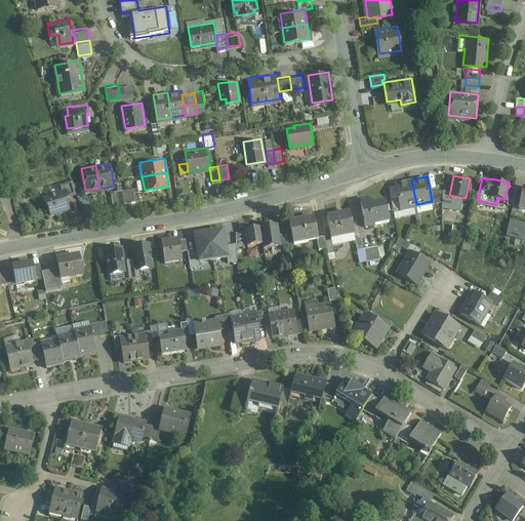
[(72,178),(57,183),(59,192),(66,190),(68,196),(76,193),(72,178)]
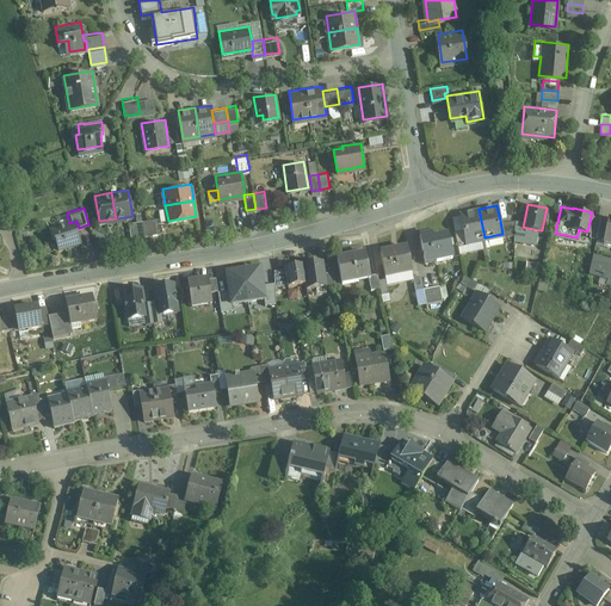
[(479,209),(461,212),(466,241),(485,237),(479,209)]
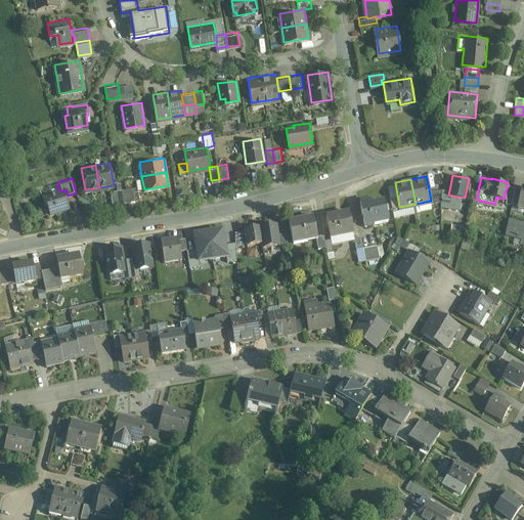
[(57,182),(48,185),(51,195),(43,197),(45,203),(47,205),(50,213),(57,211),(60,213),(61,210),(69,208),(67,199),(68,196),(66,189),(59,191),(57,182)]
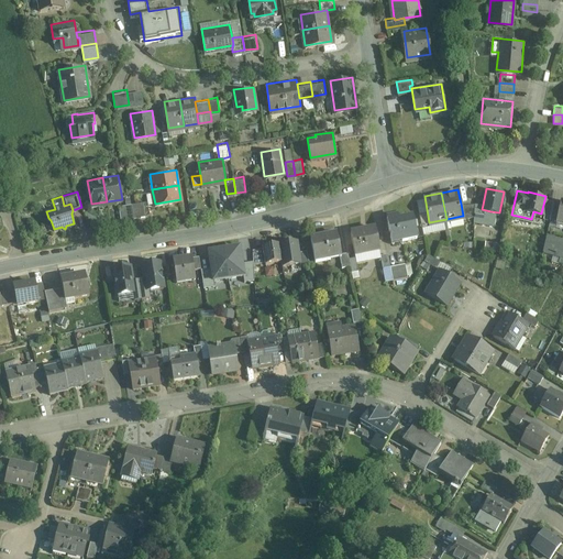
[(553,199),(548,198),(543,217),(550,218),(551,211),(553,199)]
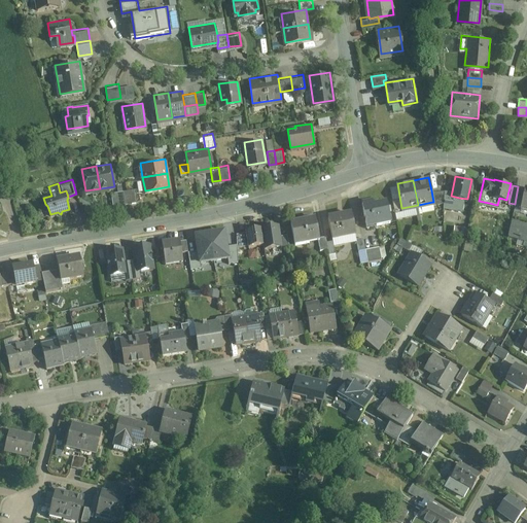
[(524,187),(518,186),(516,198),(522,200),(524,187)]
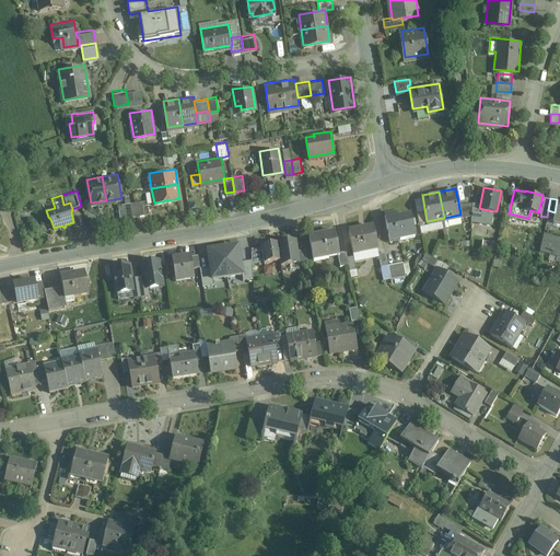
[(143,199),(130,201),(132,215),(146,212),(143,199)]
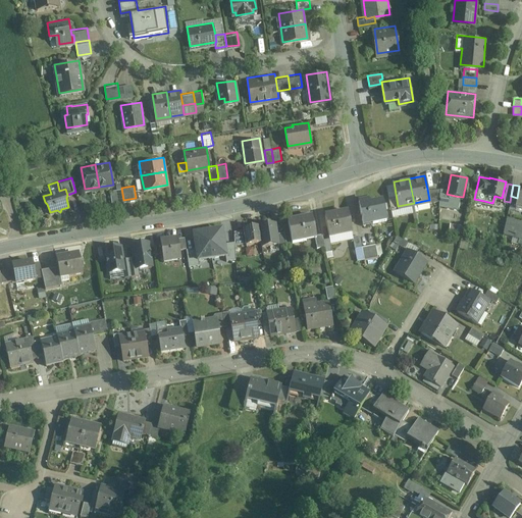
[(121,188),(109,190),(111,202),(123,200),(121,188)]
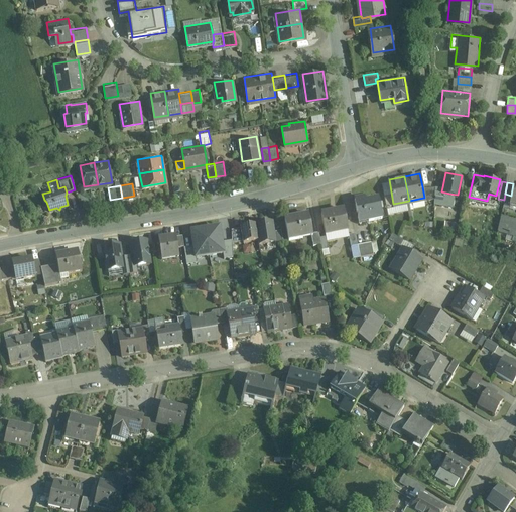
[(435,185),(422,186),(424,198),(423,198),(424,200),(434,198),(435,185)]
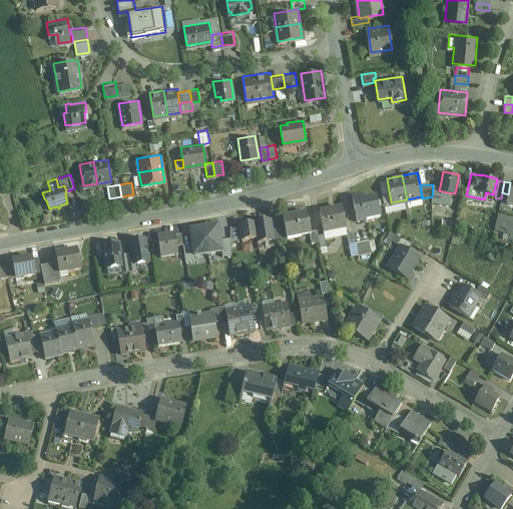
[(447,192),(439,190),(440,186),(433,184),(432,196),(431,200),(445,203),(447,192)]
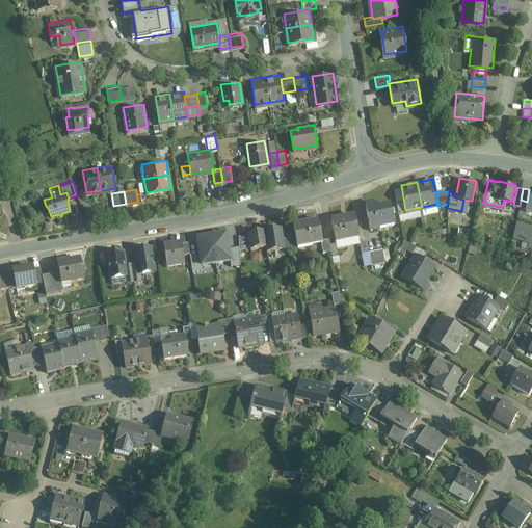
[(390,204),(376,206),(375,201),(366,203),(370,227),(394,221),(390,204)]
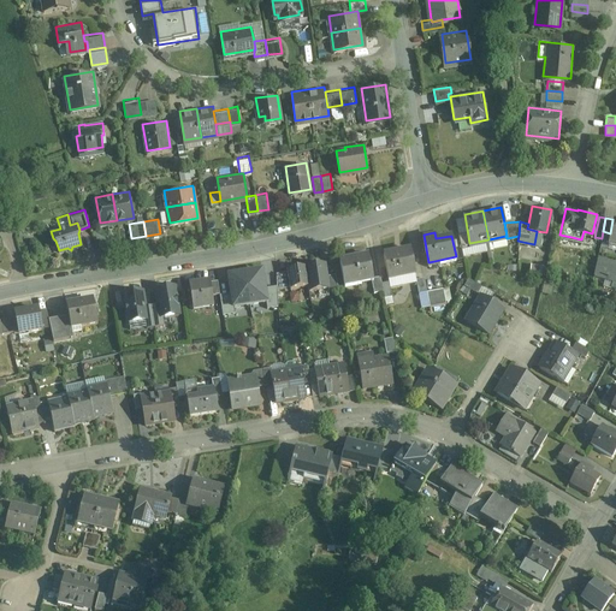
[(410,247),(383,251),(388,277),(415,271),(410,247)]
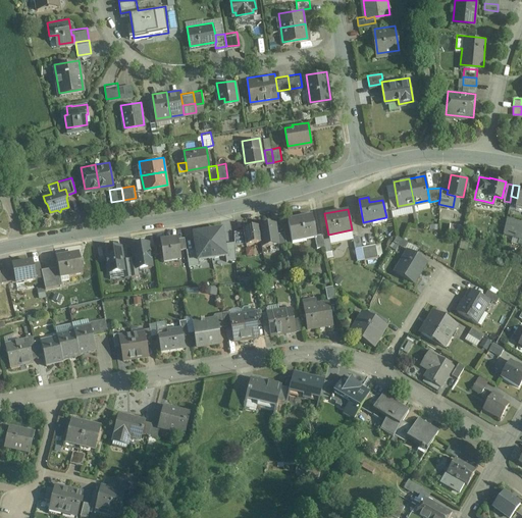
[(311,214),(288,218),(293,240),(315,236),(315,235),(315,234),(311,214)]
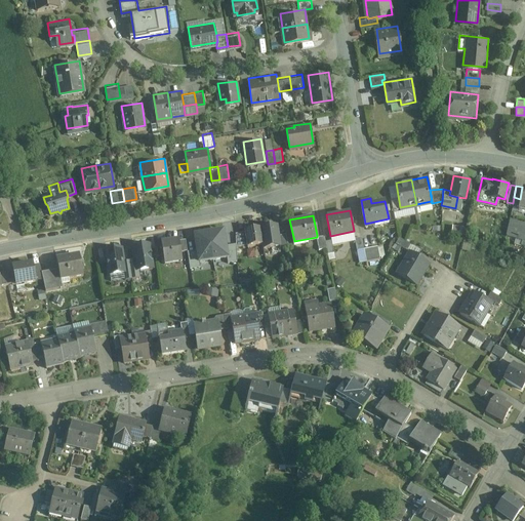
[(524,222),(510,217),(506,234),(524,239),(524,222)]
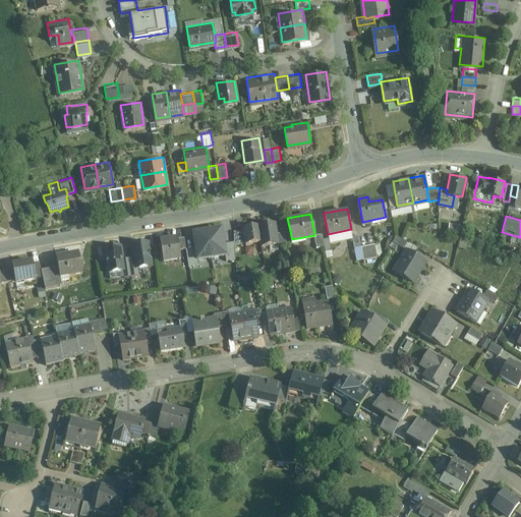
[(276,231),(274,221),(258,223),(258,224),(261,240),(262,244),(278,241),(276,231)]
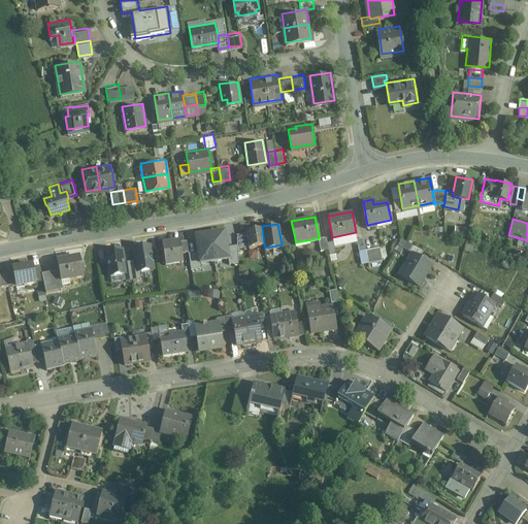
[(254,228),(254,225),(246,226),(246,229),(246,231),(249,244),(249,246),(264,243),(262,227),(254,228)]
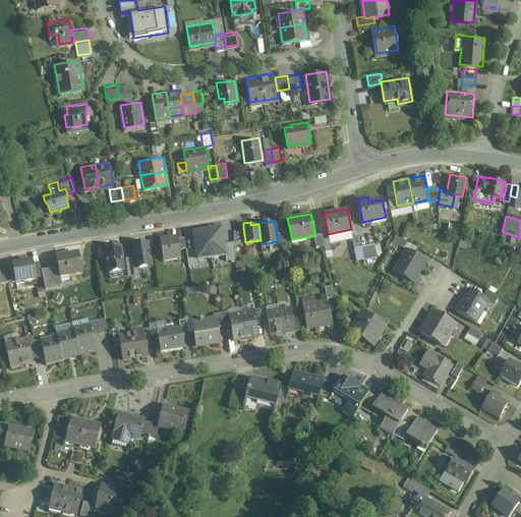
[(226,259),(234,257),(233,242),(233,240),(224,241),(222,226),(207,228),(211,256),(225,254),(226,259)]
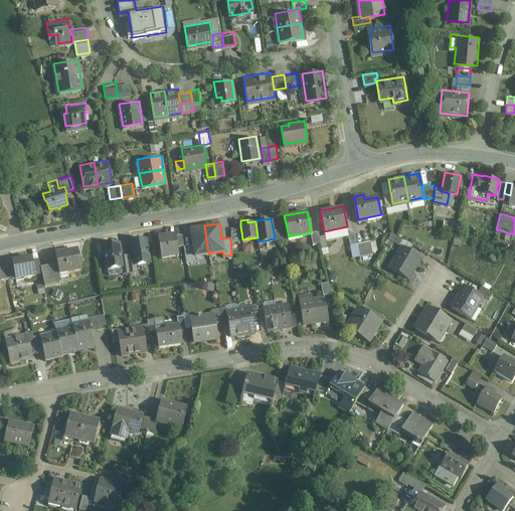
[(208,253),(204,225),(189,227),(191,243),(183,244),(186,262),(196,260),(195,256),(208,253)]
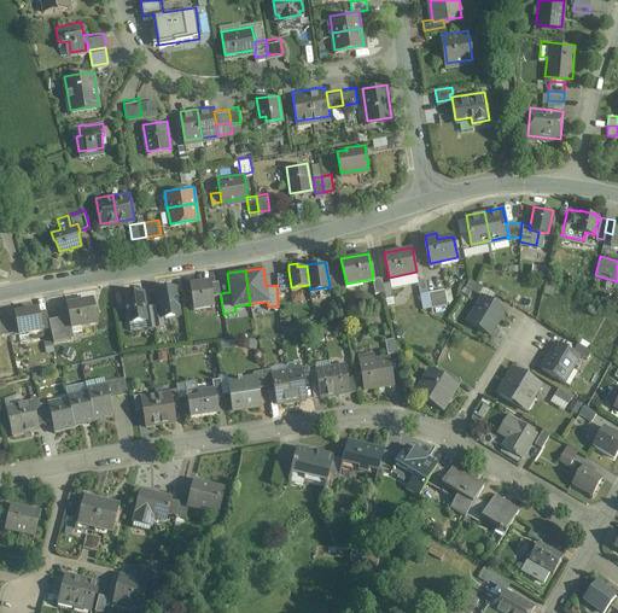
[(291,286),(289,270),(277,272),(277,285),(277,287),(291,286)]
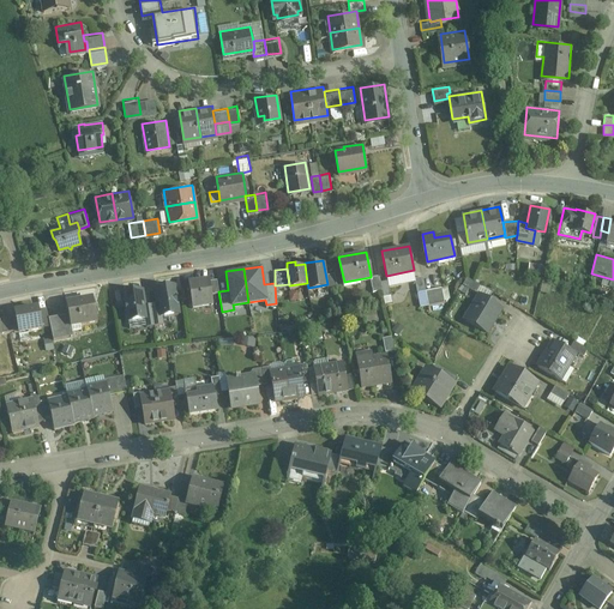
[(335,271),(325,272),(327,284),(327,288),(337,285),(335,271)]
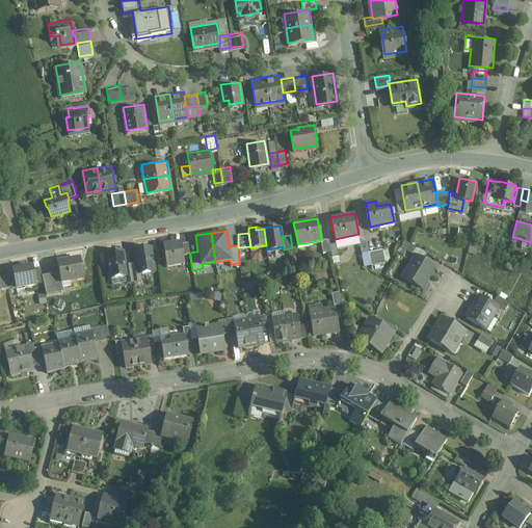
[(328,237),(321,238),(321,239),(321,240),(323,251),(330,248),(329,242),(328,237)]
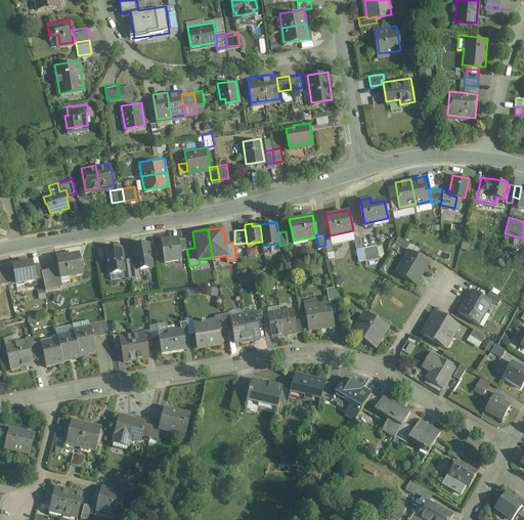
[(360,233),(353,235),(356,247),(362,246),(360,233)]
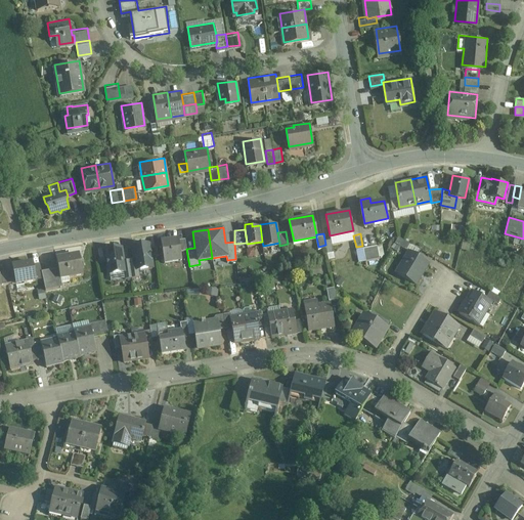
[(409,242),(398,234),(394,241),(405,248),(409,242)]
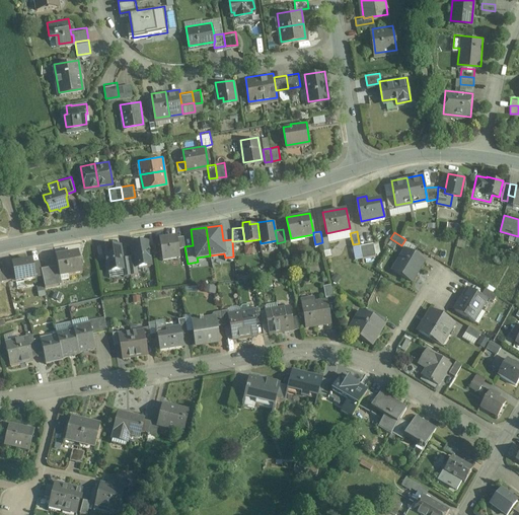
[(176,235),(159,238),(162,260),(179,256),(178,247),(176,236),(176,235)]
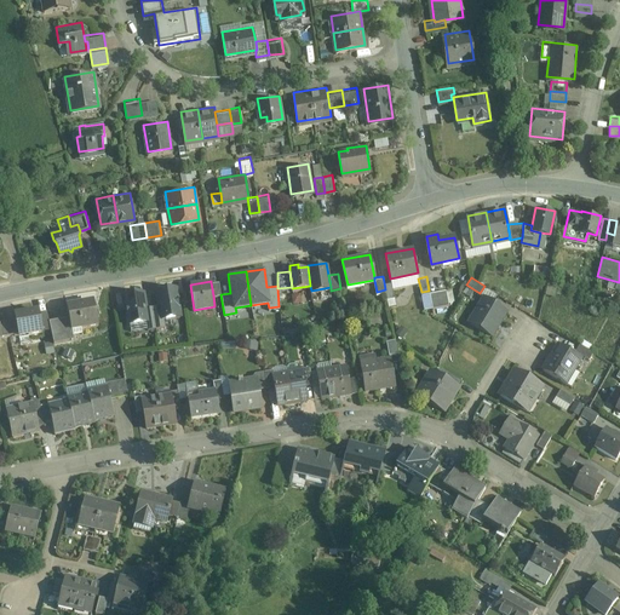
[(391,281),(384,282),(385,289),(386,297),(394,295),(391,281)]
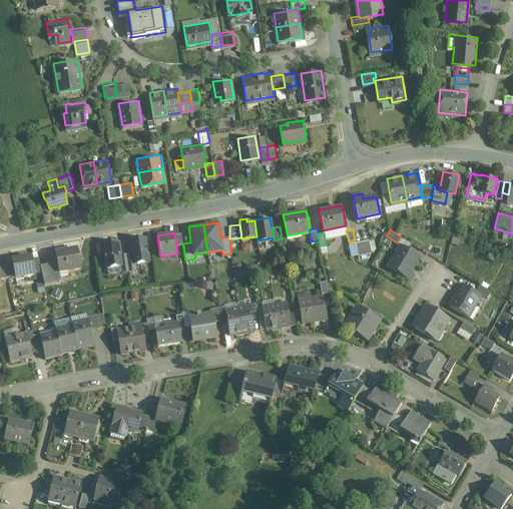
[(145,237),(130,239),(131,252),(133,264),(134,264),(148,262),(145,237)]
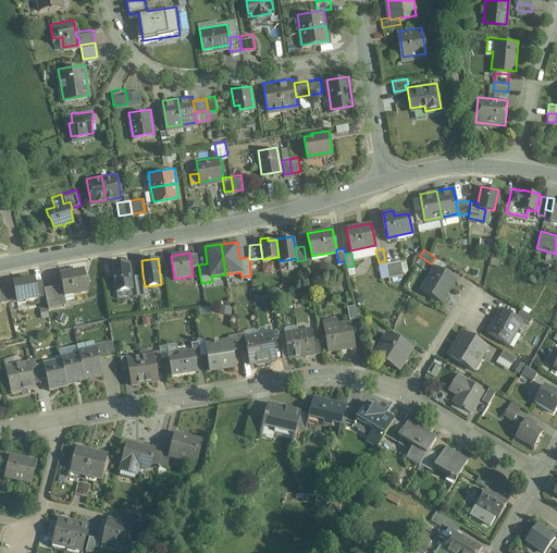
[(400,259),(385,261),(388,274),(403,272),(400,259)]
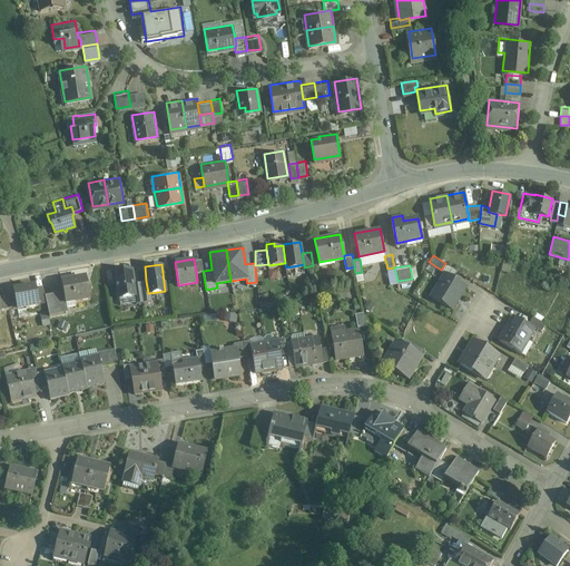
[(131,269),(115,271),(118,298),(135,295),(134,283),(131,269)]
